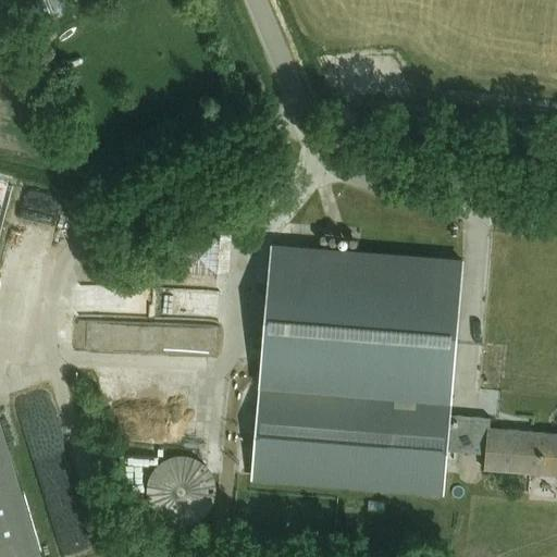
[(37,0),(41,14),(64,8),(61,0),(37,0)]
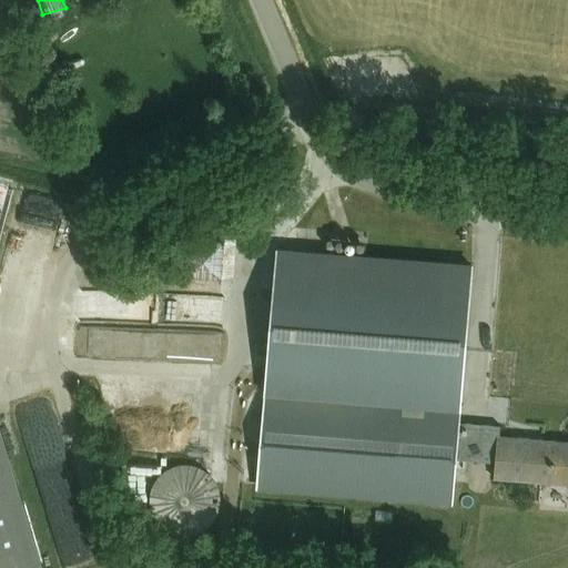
[(179,233),(179,273),(231,274),(232,234),(179,233)]
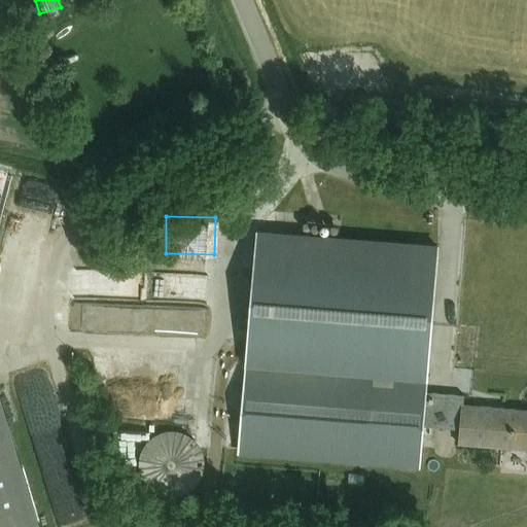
[(424,378),(435,246),(254,231),(247,312),(243,362),(423,378),(424,378)]
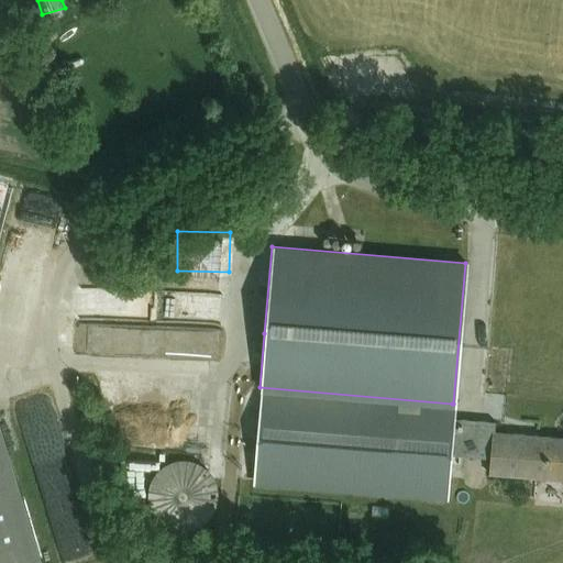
[(185,293),(186,317),(227,315),(224,290),(185,293)]
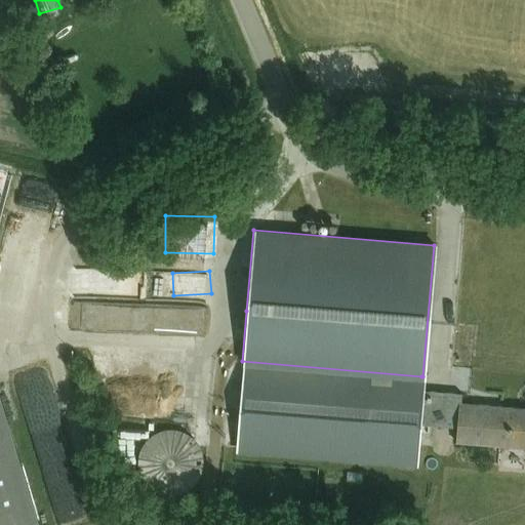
[(421,376),(242,361),(233,459),(413,475),(418,420),(420,391),(421,376)]
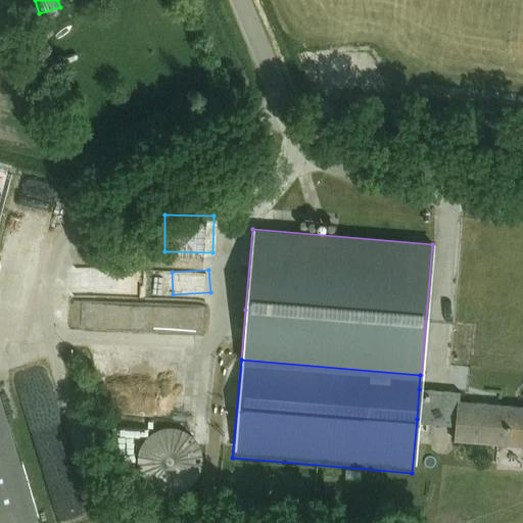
[(457,392),(419,389),(417,419),(454,422),(453,438),(522,444),(522,437),(522,405),(456,399),(457,392)]
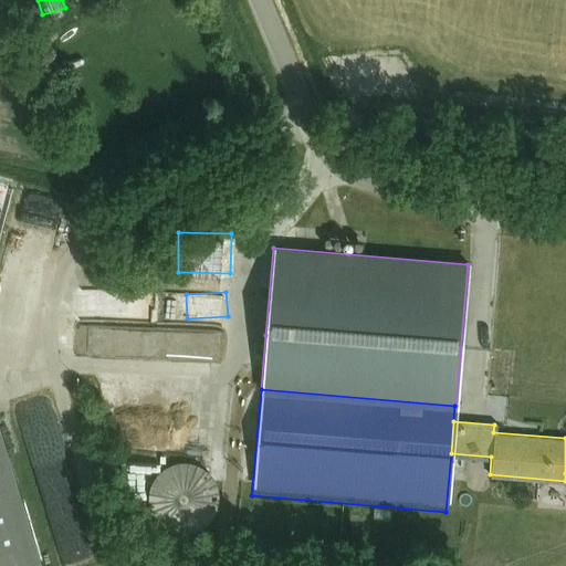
[(0,565),(31,565),(42,563),(0,423),(0,565)]
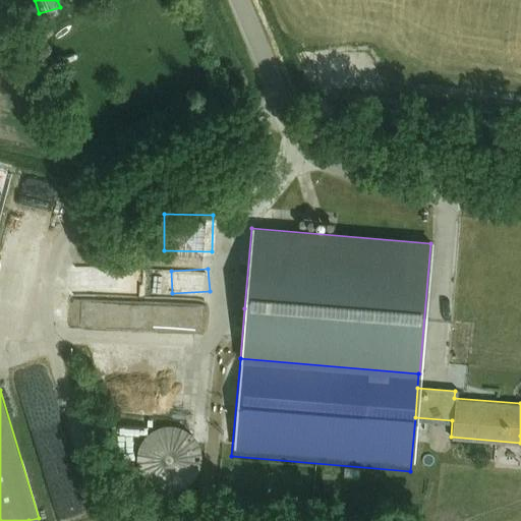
[(159,428),(154,430),(150,435),(146,438),(142,443),(139,448),(138,453),(137,459),(138,465),(139,470),(142,475),(146,479),(150,483),(154,487),(159,489),(165,490),(170,491),(176,490),(181,489),(186,486),(191,483),(195,479),(198,475),(200,470),(203,464),(203,459),(201,453),(200,448),(198,443),(194,438),(191,433),(186,430),(181,428),(176,427),(170,426),(165,427),(159,428)]
